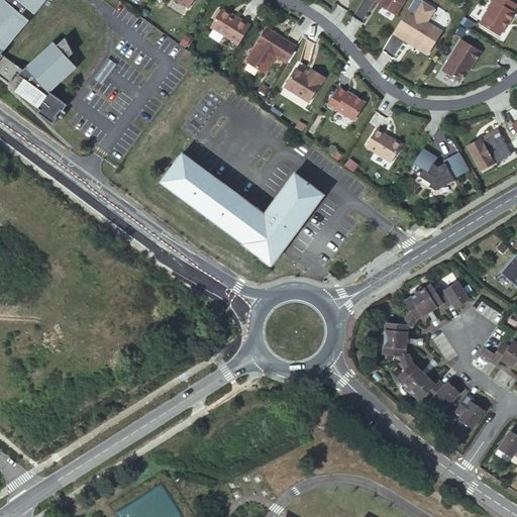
[(4,86),(50,121),(65,103),(47,91),(75,67),(67,55),(71,50),(62,36),(55,42),(49,40),(21,68),(1,52),(41,0),(0,0),(0,75),(7,80),(4,86)]
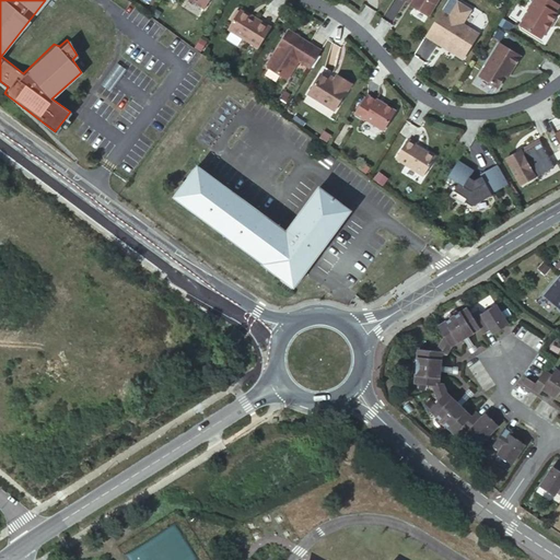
[(439,0),(415,0),(412,4),(430,15),(439,0)]
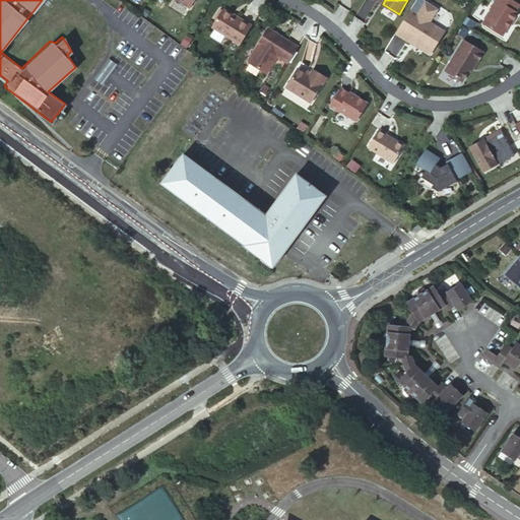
[(519,4),(512,0),(497,0),(493,8),(494,9),(489,17),(490,21),(501,28),(507,28),(514,17),(515,18),(519,10),(519,8),(518,8),(519,4)]
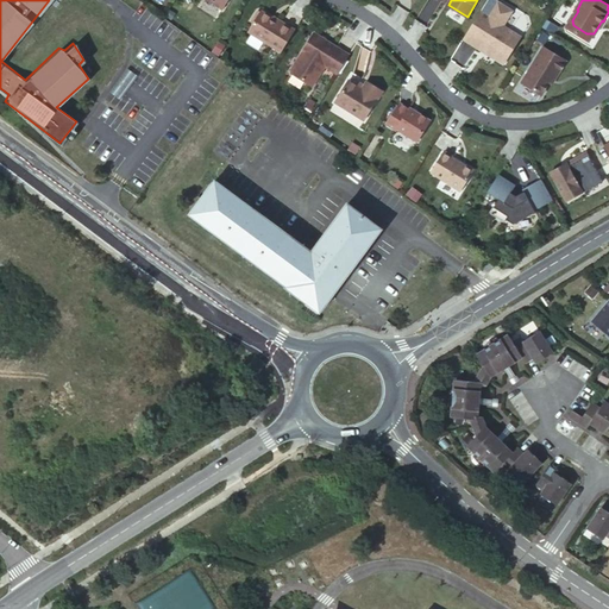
[(481,13),(464,41),(482,51),(484,48),(507,61),(521,38),(503,26),(513,12),(498,2),(489,18),(481,13)]
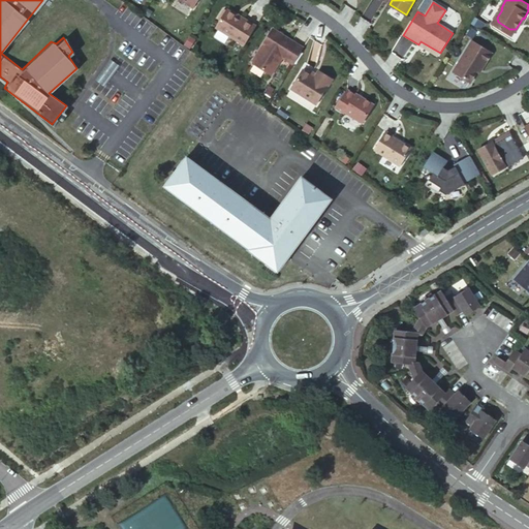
[(245,45),(257,27),(249,22),(248,23),(228,10),(219,26),(219,29),(245,45)]
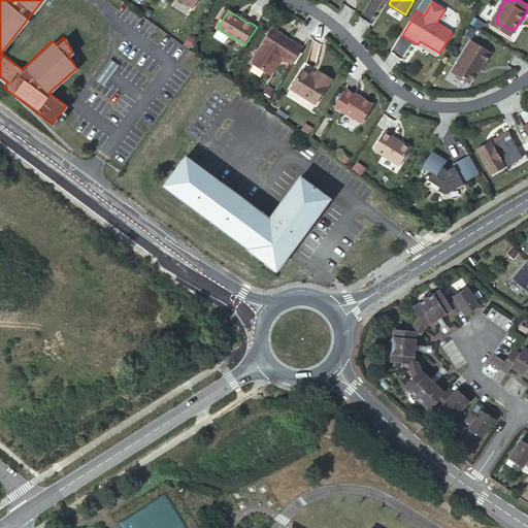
[(294,64),(304,47),(287,37),(286,38),(284,36),(283,35),(273,29),(253,60),(254,64),(271,74),(283,57),(294,64)]
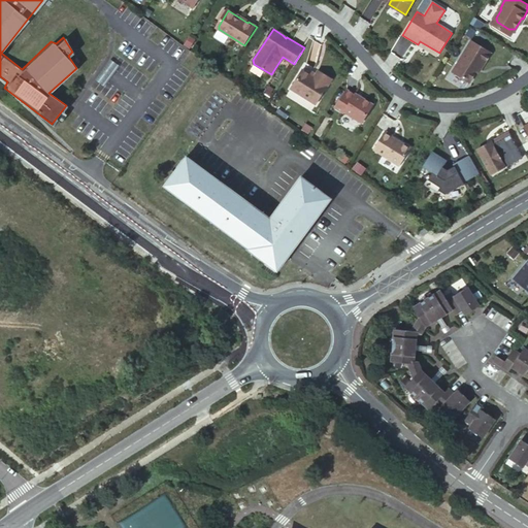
[(420,41),(418,44),(437,57),(439,53),(420,41)]
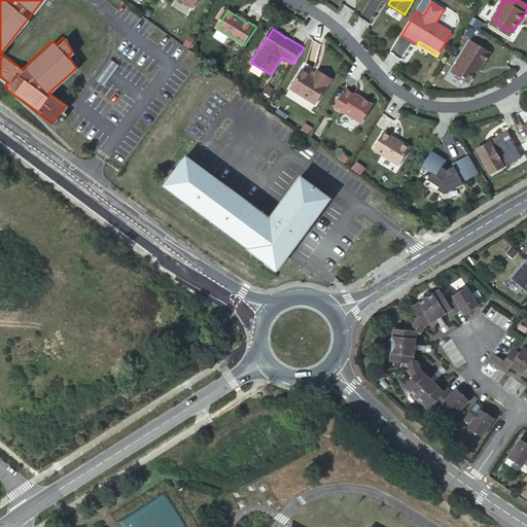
[(470,42),(451,72),(468,83),(476,72),(481,64),(484,65),(490,54),(470,42)]
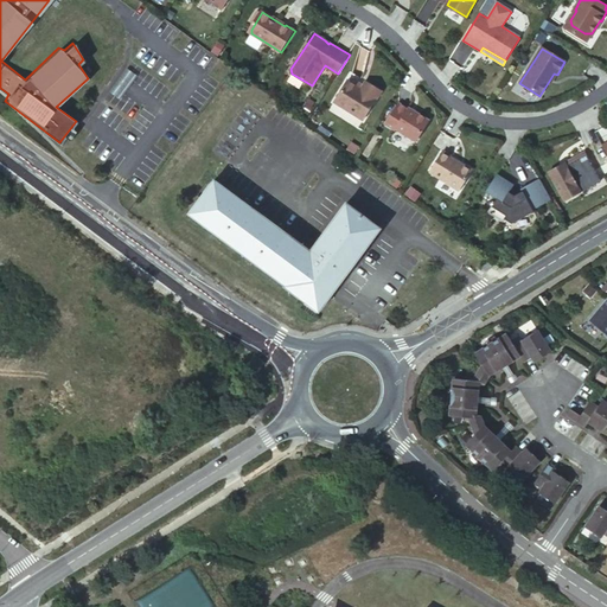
[(349,81),(334,102),(364,120),(382,91),(366,82),(364,87),(362,89),(357,87),(349,81)]
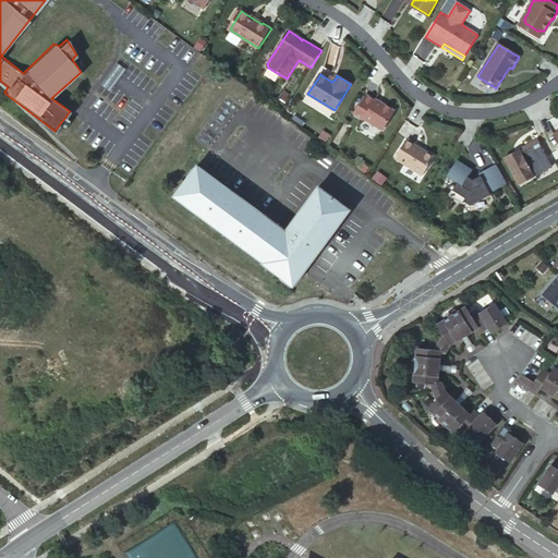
[(366,95),(354,114),(364,120),(364,119),(383,130),(395,111),(376,99),(375,100),(366,95)]
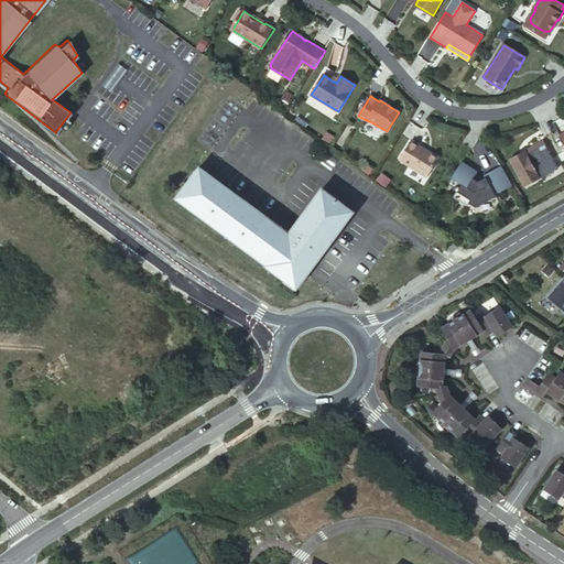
[(400,160),(427,176),(438,159),(420,145),(420,144),(413,140),(400,160)]
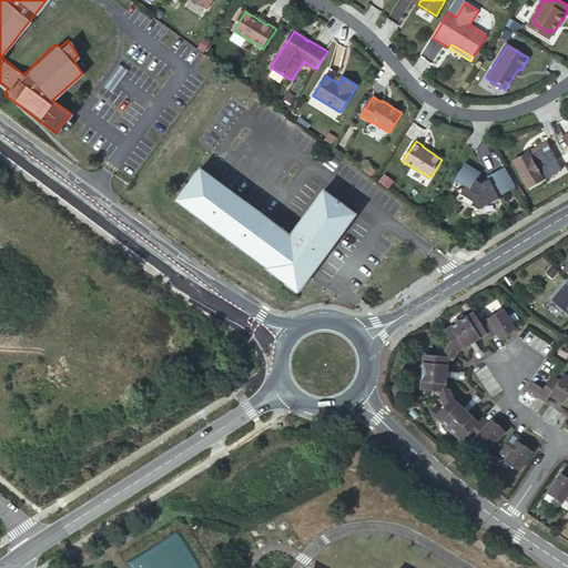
[(525,156),(515,162),(529,190),(564,171),(550,148),(535,155),(536,158),(529,161),(527,160),(525,156)]
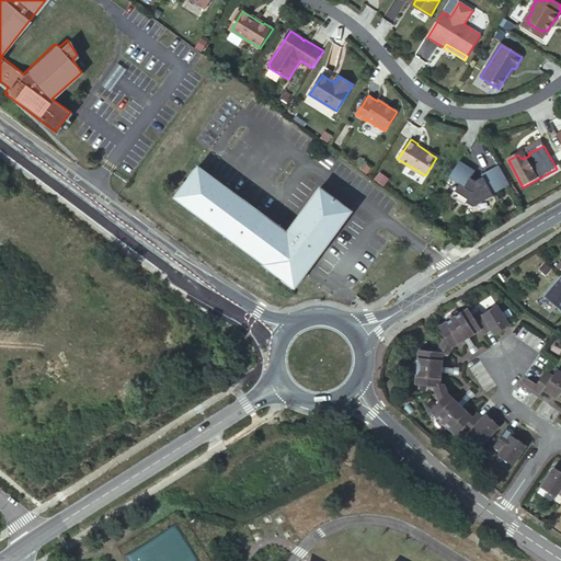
[(511,186),(500,167),(482,176),(483,179),(476,182),(471,179),(474,173),(459,163),(449,179),(459,185),(457,189),(456,187),(454,192),(455,192),(451,197),(466,206),(467,204),(473,208),(494,197),(493,195),(511,186)]
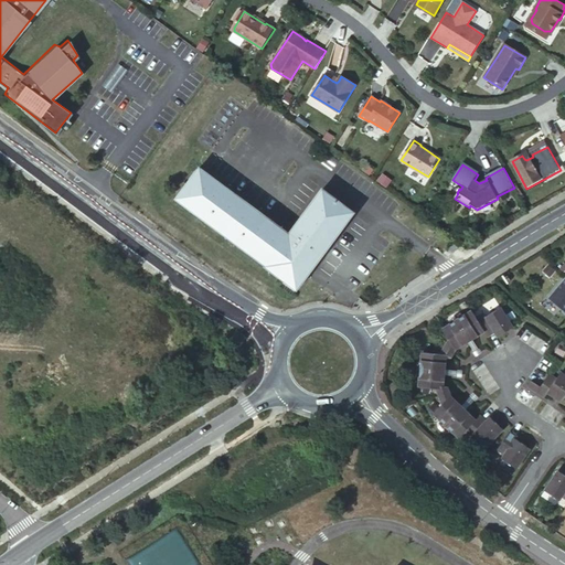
[(202,169),(178,201),(268,267),(267,268),(298,291),(355,215),(324,191),(291,235),(202,169)]
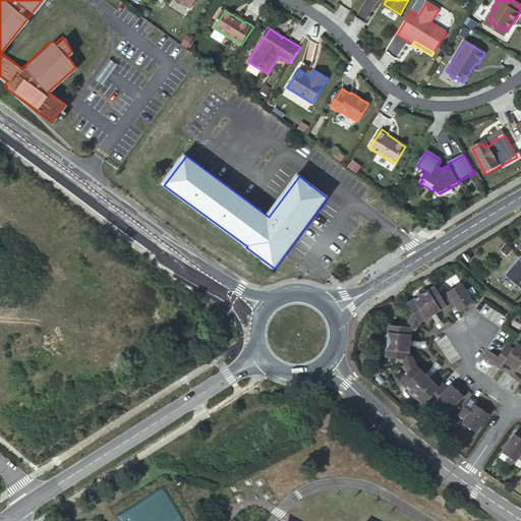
[(420,223),(414,230),(418,234),(424,226),(420,223)]
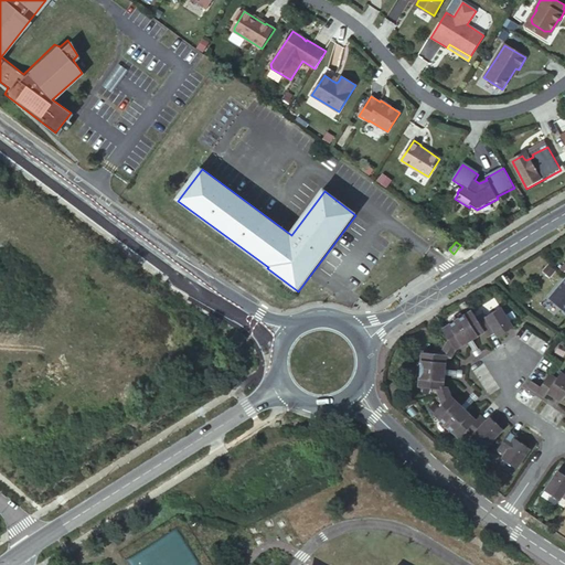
[(564,281),(551,299),(564,311),(564,281)]
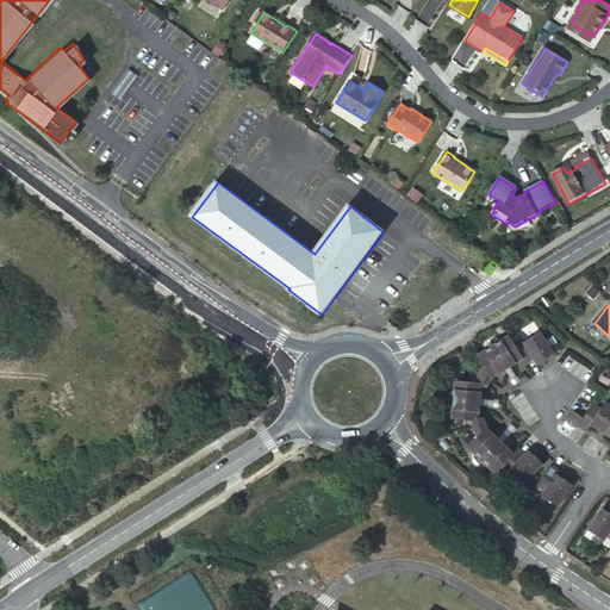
[(516,343),(524,358),(528,363),(535,359),(539,365),(548,359),(547,356),(554,352),(541,332),(526,342),(523,338),(516,343)]
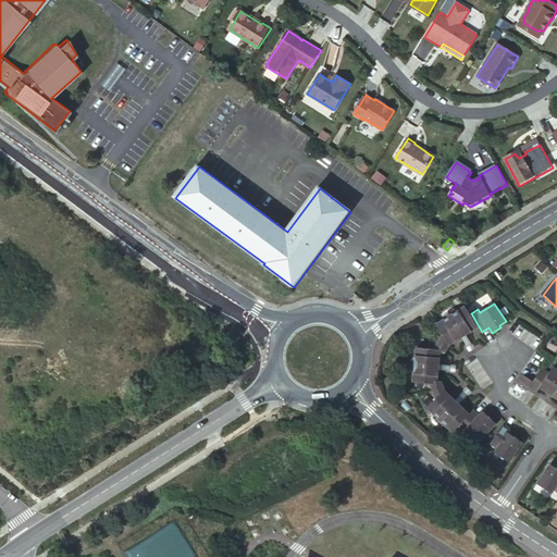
[(448,348),(450,345),(458,339),(457,337),(462,334),(463,336),(466,335),(467,334),(468,335),(471,333),(471,332),(479,326),(471,313),(466,307),(457,312),(452,316),(445,320),(437,324),(444,335),(440,344),(448,348)]
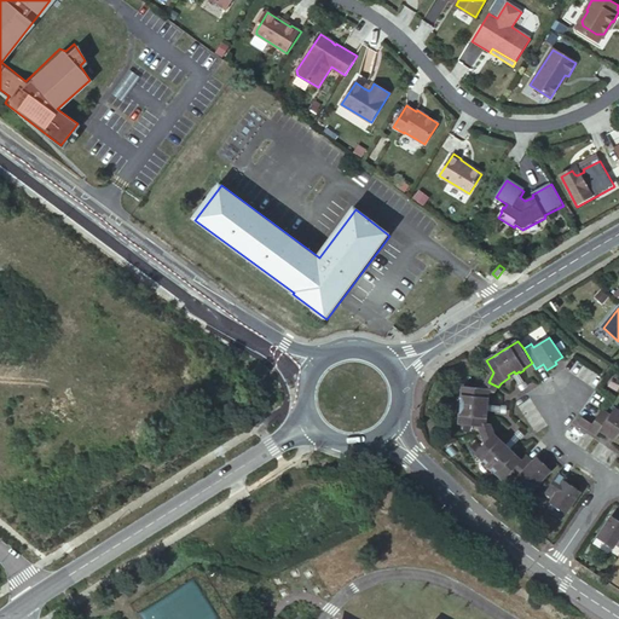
[(493,352),(495,356),(502,351),(508,347),(507,343),(504,345),(501,346),(499,347),(497,347),(496,350),(493,352)]
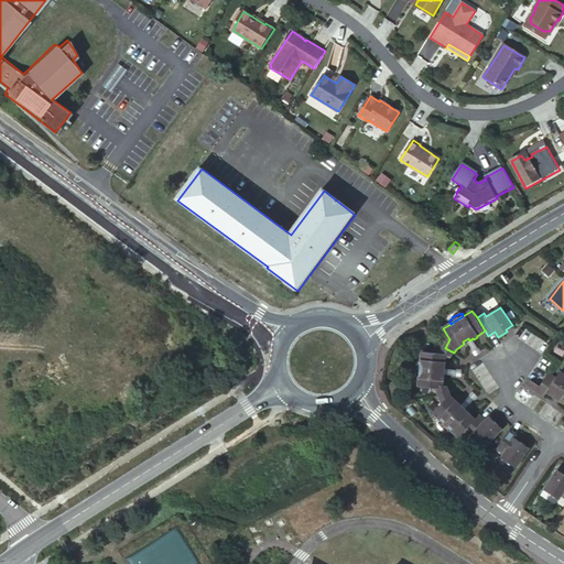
[(469,340),(468,342),(475,353),(479,350),(472,339),(469,340)]
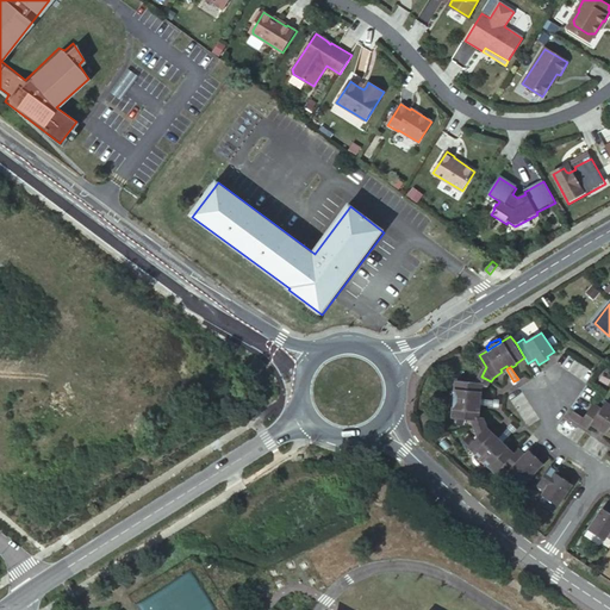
[(481,377),(477,383),(483,384),(483,386),(487,386),(491,381),(481,377)]
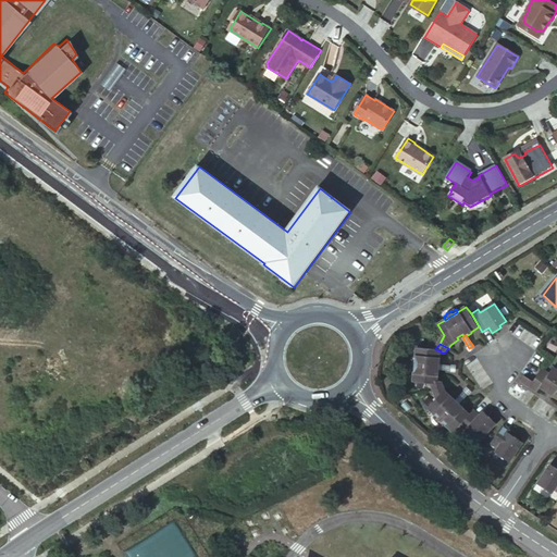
[(417,357),(416,364),(436,367),(440,367),(440,364),(440,363),(441,363),(441,359),(440,359),(441,353),(441,350),(435,349),(418,347),(417,357)]
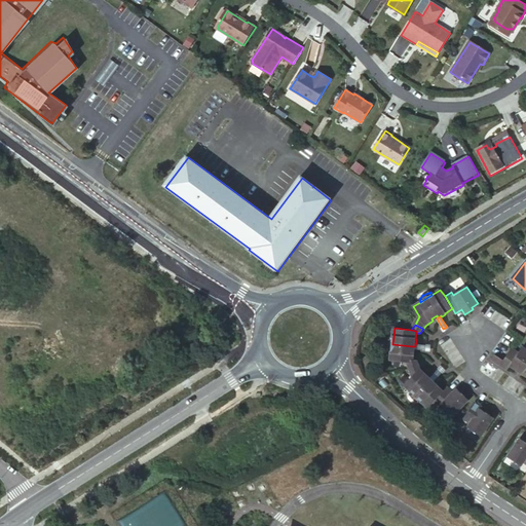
[(412,346),(392,344),(391,350),(391,361),(408,362),(410,368),(419,365),(417,360),(414,360),(414,352),(412,352),(412,346)]
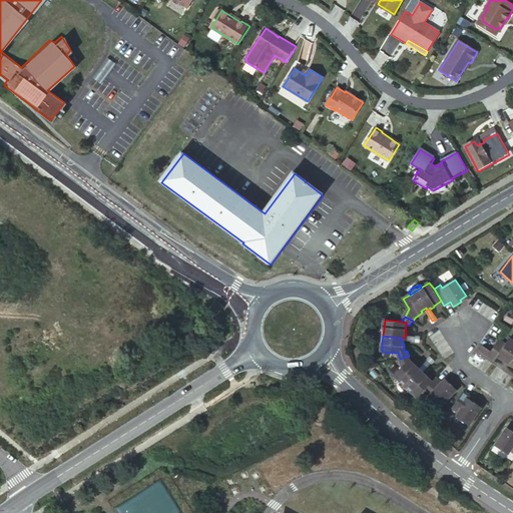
[(492,352),(489,356),(496,361),(499,357),(506,362),(507,360),(512,364),(512,363),(512,340),(510,339),(506,345),(500,341),(492,352)]
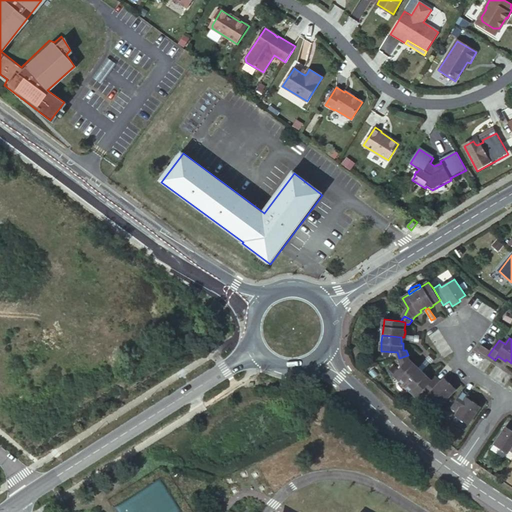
[(480,350),(488,355),(491,351),(483,345),(480,350)]
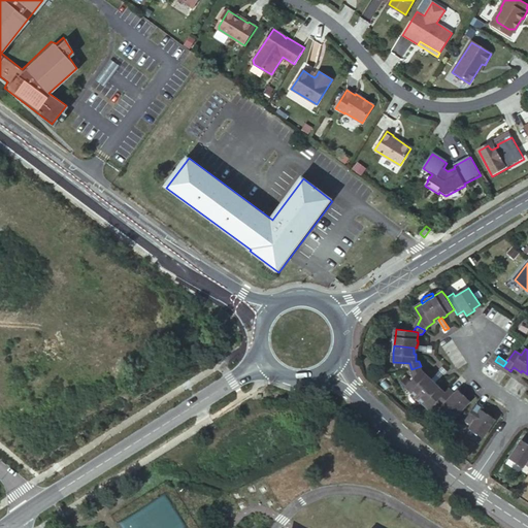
[(414,393),(419,398),(432,384),(428,378),(429,377),(423,370),(421,366),(411,369),(415,377),(406,387),(414,393)]
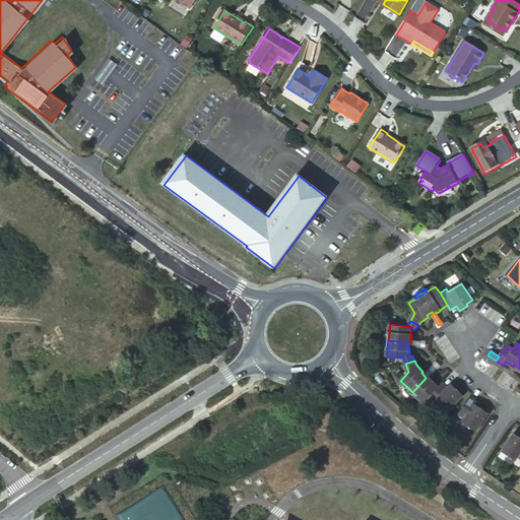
[(435,365),(427,374),(428,375),(427,375),(428,376),(429,377),(438,368),(435,365)]
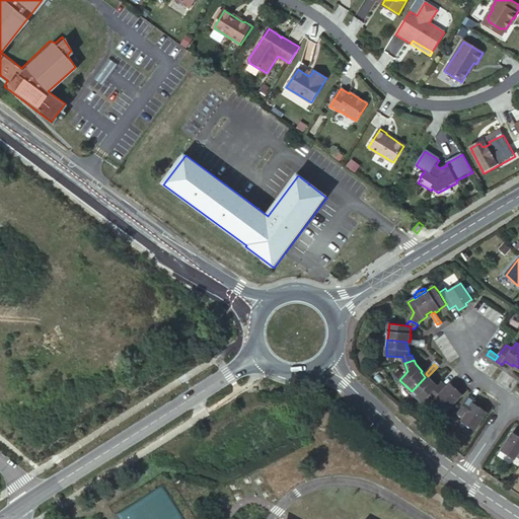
[(425,377),(412,391),(417,395),(423,402),(429,396),(435,401),(437,399),(448,411),(461,396),(457,391),(458,389),(451,383),(447,387),(442,381),(438,385),(432,380),(432,379),(430,376),(429,377),(428,376),(427,375),(425,377)]
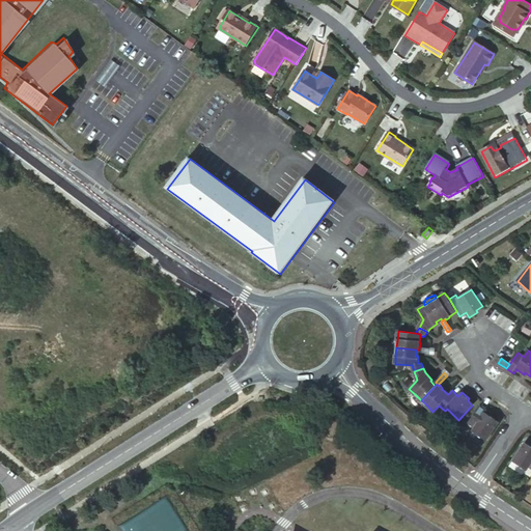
[(479,408),(468,424),(475,429),(472,434),(485,443),(497,426),(491,422),(493,420),(485,415),(486,413),(479,408)]
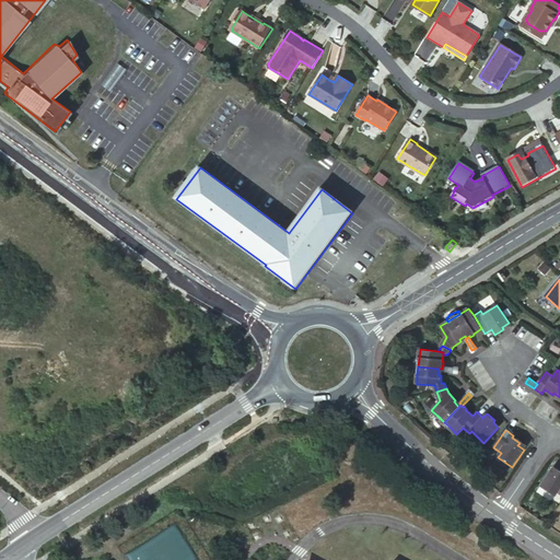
[(559,492),(559,470),(559,473),(553,469),(541,487),(556,496),(559,492)]
